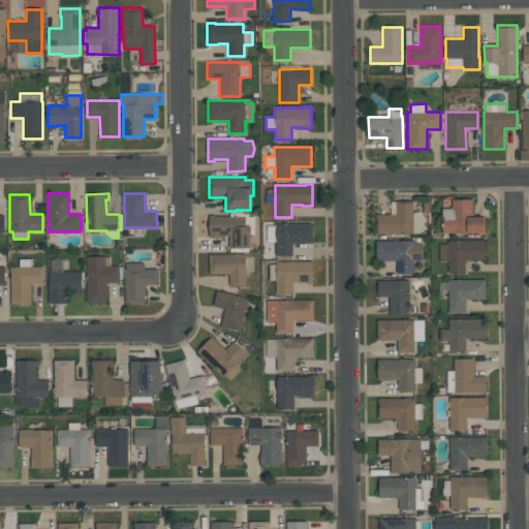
[(485,232),(442,232),(442,208),(453,208),(453,199),(472,199),(472,216),(485,216),(485,232)]
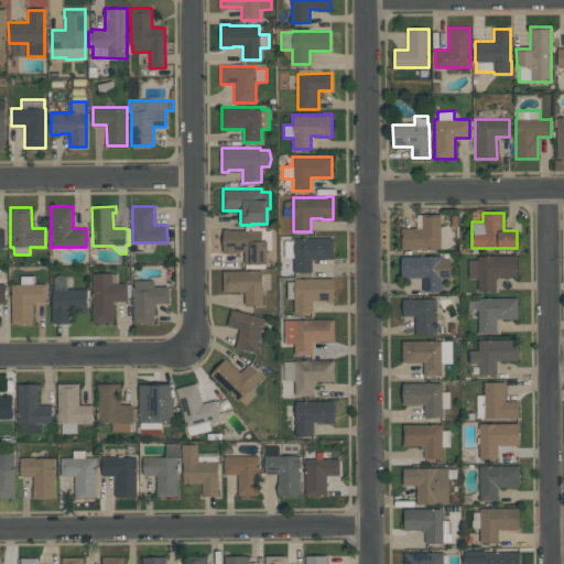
[(441,214),(441,249),(401,249),(401,228),(422,228),(422,214),(441,214)]
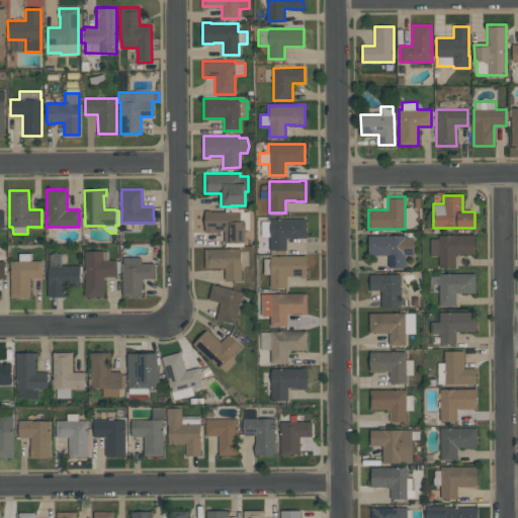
[(224,242),(224,231),(216,231),(216,232),(204,232),(204,210),(210,210),(210,211),(240,210),(240,211),(249,211),(249,229),(246,229),(246,230),(245,230),(245,242),(224,242)]
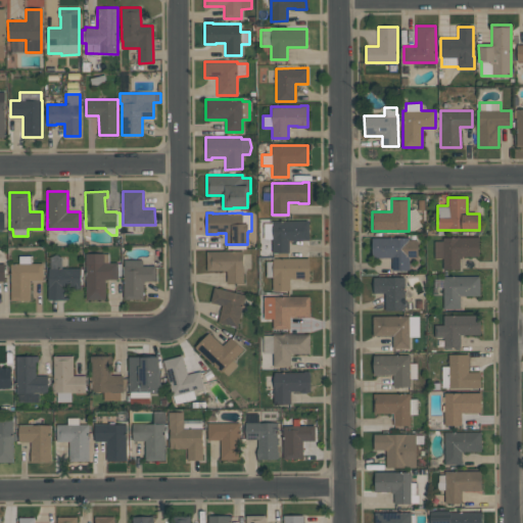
[(308,221),(308,240),(289,240),(289,252),(272,252),(272,239),(264,239),(264,223),(272,223),(272,221),(308,221)]
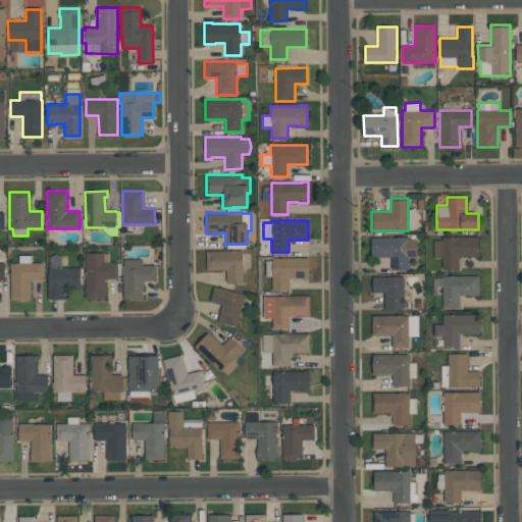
[(371,257),(371,237),(408,237),(408,239),(417,239),(417,257),(408,257),(408,269),(392,269),(392,257),(371,257)]
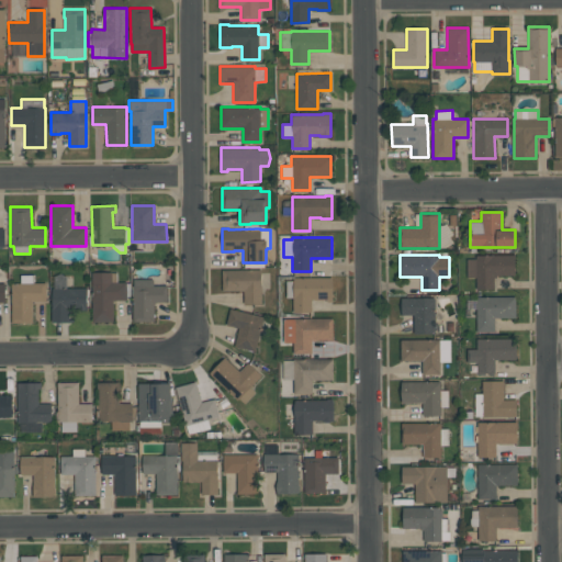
[(467,278),(467,259),(475,259),(475,255),(515,255),(515,276),(496,276),(496,277),(494,277),(494,290),(475,290),(475,278),(467,278)]
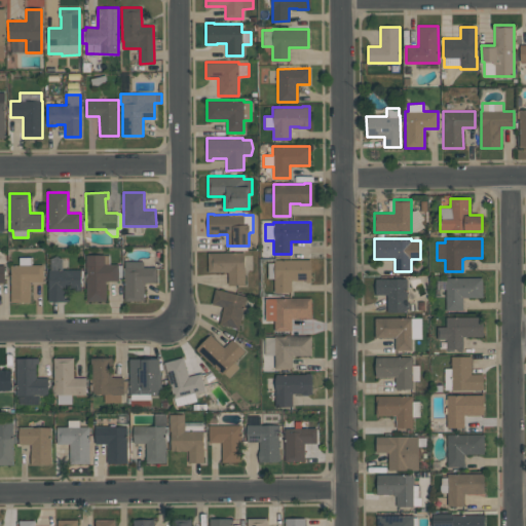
[(208,272),(208,252),(245,252),(245,255),(252,255),(252,269),(245,269),(245,285),(228,285),(228,272),(208,272)]
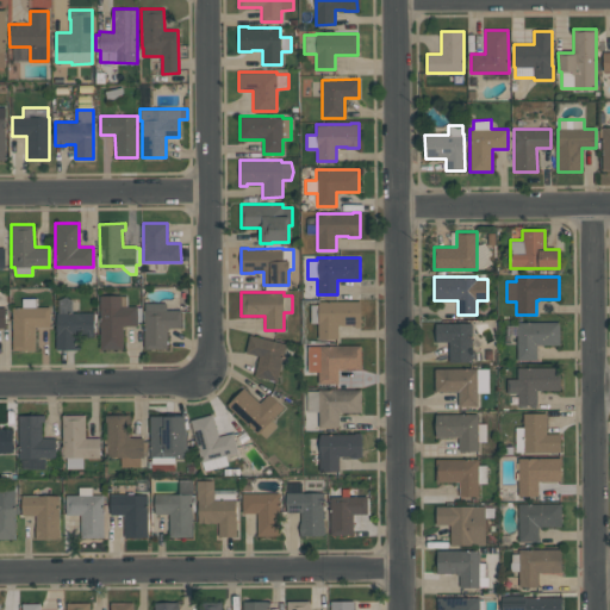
[(100,349),(99,296),(120,296),(128,296),(128,306),(137,306),(137,325),(123,327),(123,349),(100,349)]
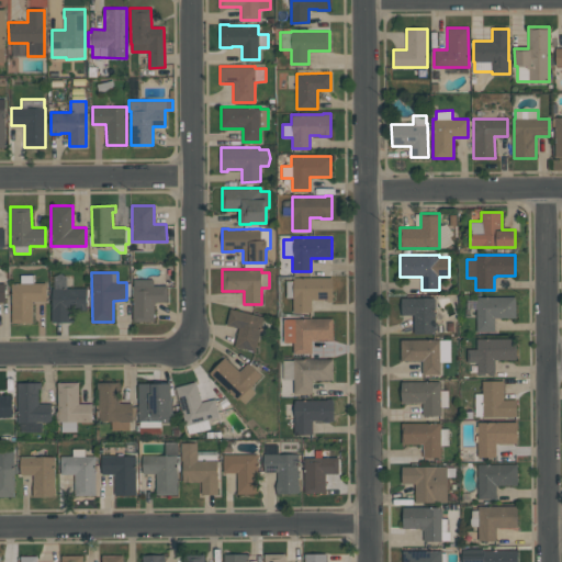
[(333,277),(333,302),(326,302),(326,299),(311,299),(312,312),(293,312),(293,298),(285,298),(285,280),(293,280),(293,278),(333,277)]
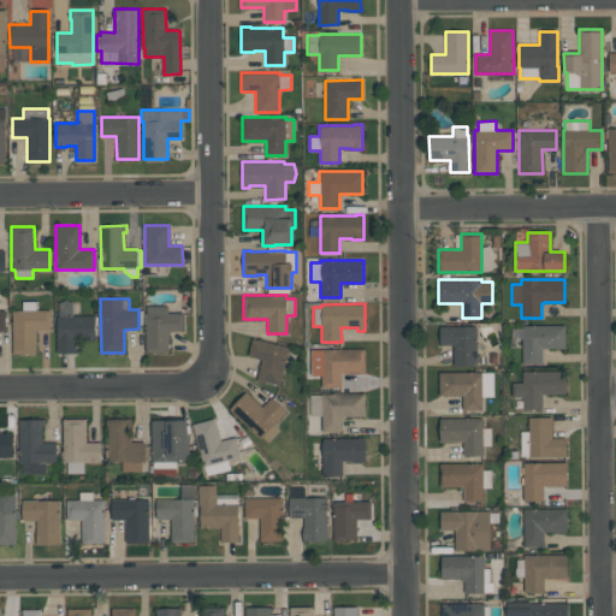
[(147,306),(169,306),(169,313),(183,313),(183,331),(169,331),(169,353),(146,353),(144,313),(147,313),(147,306)]
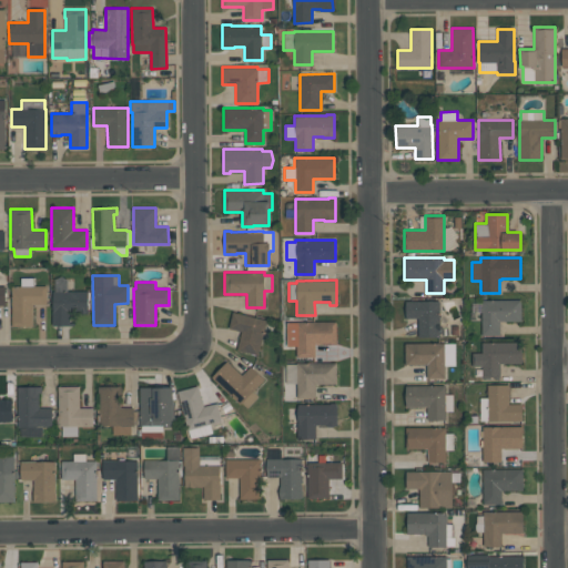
[(47,286),(47,304),(32,304),(33,326),(11,326),(11,286),(47,286)]
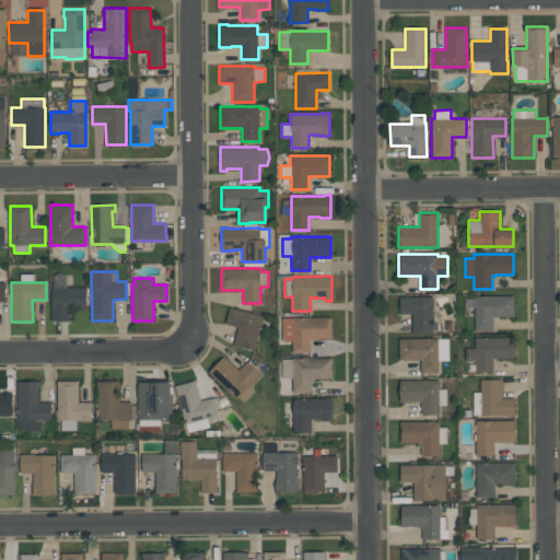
[(51,321),(51,287),(86,287),(86,308),(84,308),(84,310),(79,310),(78,308),(68,308),(68,318),(72,318),(72,321),(51,321)]
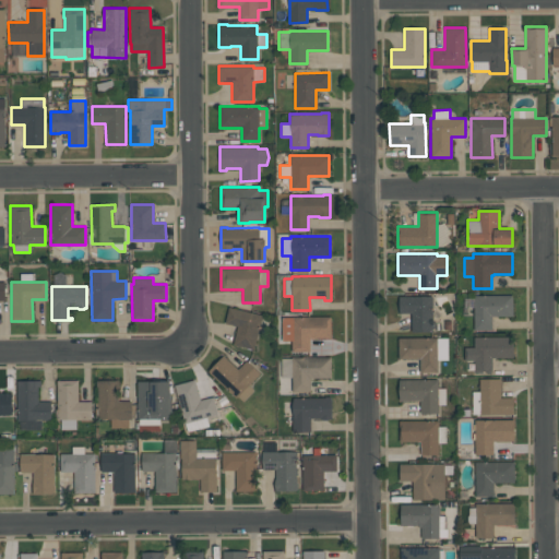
[(512,295),(513,316),(491,317),(492,330),(474,330),(474,295),(512,295)]
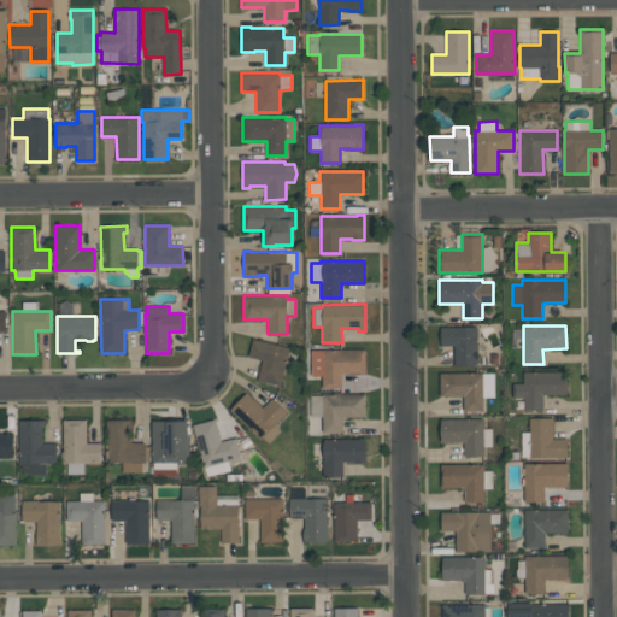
[(477,327),(477,366),(453,366),(453,347),(453,345),(440,345),(440,327),(477,327)]
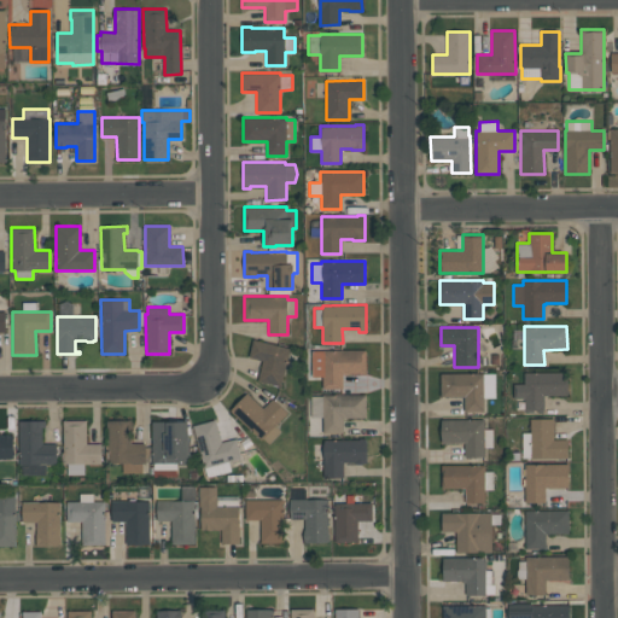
[(280,386),(257,380),(262,361),(249,357),(252,339),(290,348),(280,386)]
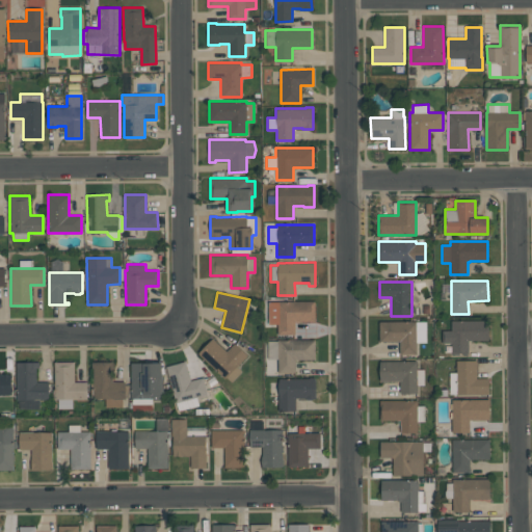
[(277,324),(268,324),(268,301),(314,301),(315,321),(295,322),(295,335),(277,335),(277,324)]
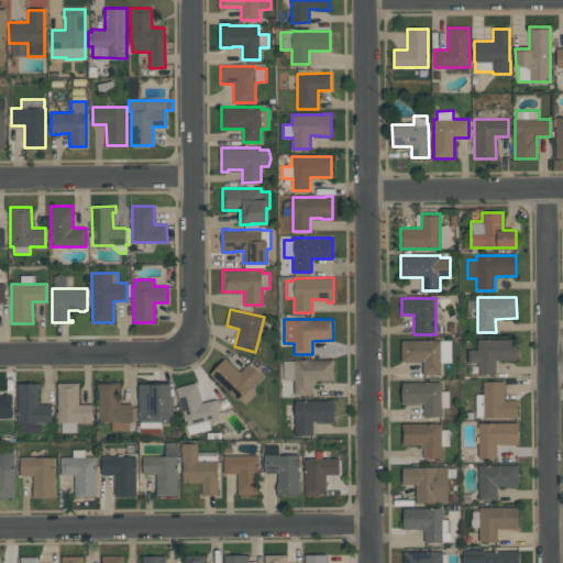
[(517,360),(495,360),(495,374),(477,374),(477,363),(467,363),(467,350),(477,350),(477,339),(517,339),(517,360)]
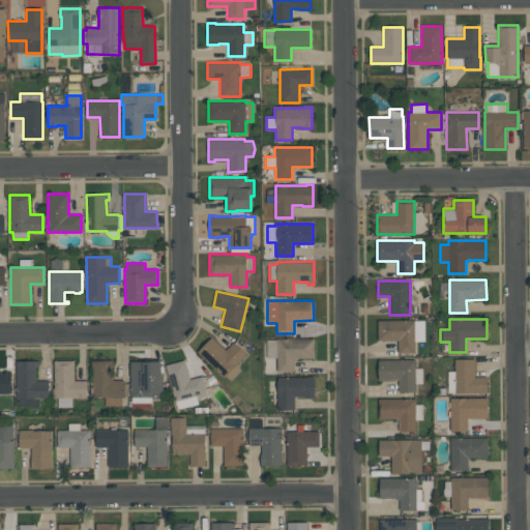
[(424,320),(424,342),(415,342),(415,352),(398,353),(398,340),(378,340),(378,321),(424,320)]
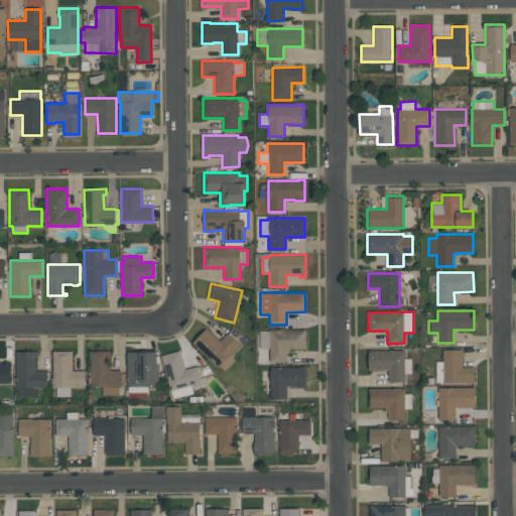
[(191,343),(206,328),(220,341),(227,333),(240,345),(230,356),(235,360),(224,371),(220,366),(218,368),(191,343)]
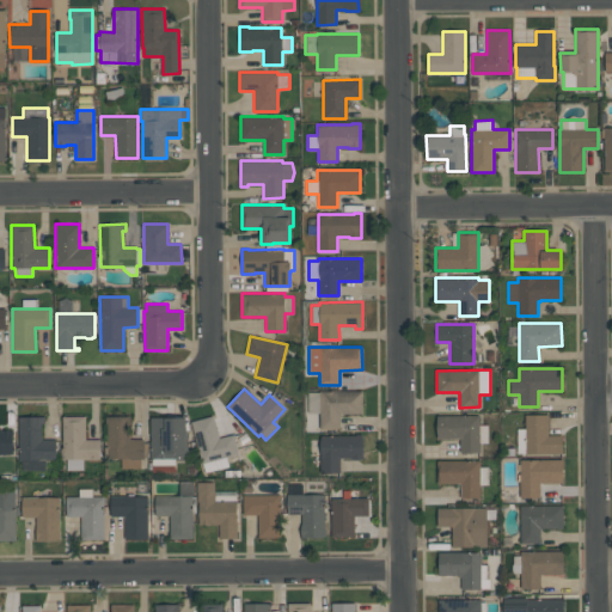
[(362,390),(363,414),(340,414),(340,428),(320,429),(320,412),(307,412),(307,392),(319,392),(319,391),(362,390)]
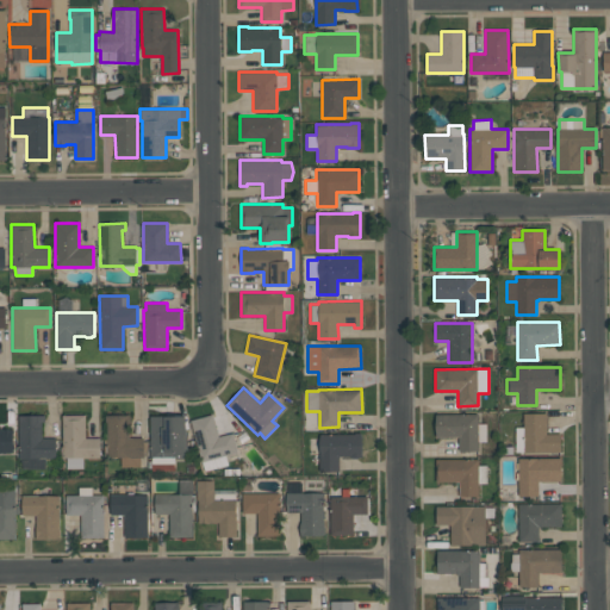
[(225,456),(228,465),(204,472),(193,431),(192,433),(188,419),(212,412),(218,436),(232,433),(237,447),(238,447),(240,453),(225,456)]
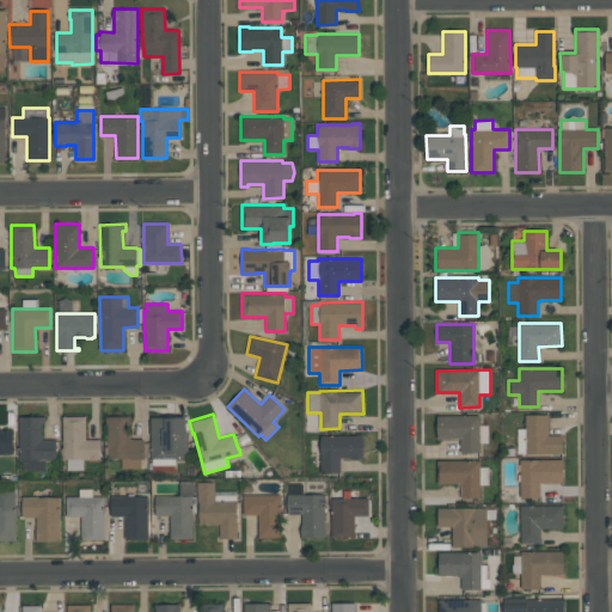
[(562,453),(525,454),(525,453),(518,453),(516,428),(525,428),(525,415),(548,414),(549,435),(562,435),(562,453)]
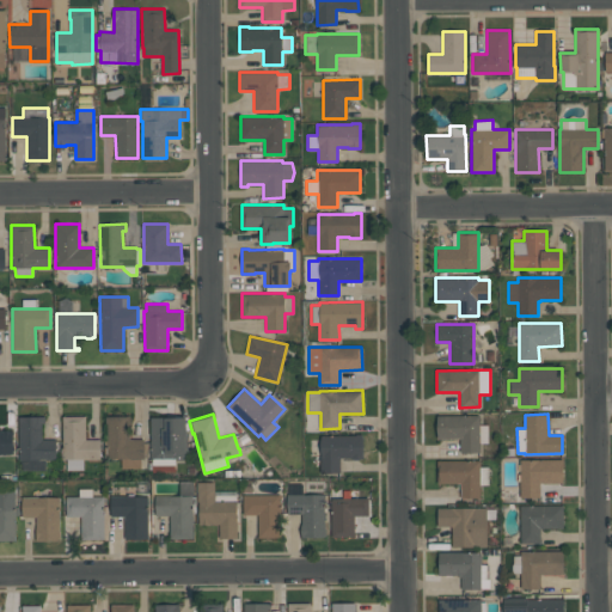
[(438,439),(436,416),(479,415),(479,424),(488,424),(488,444),(479,444),(479,453),(459,453),(459,438),(438,439)]
